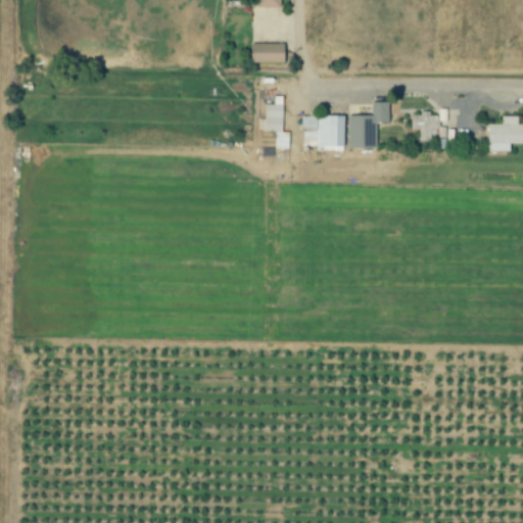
[(253,0),(254,8),(280,8),(280,0),(253,0)]
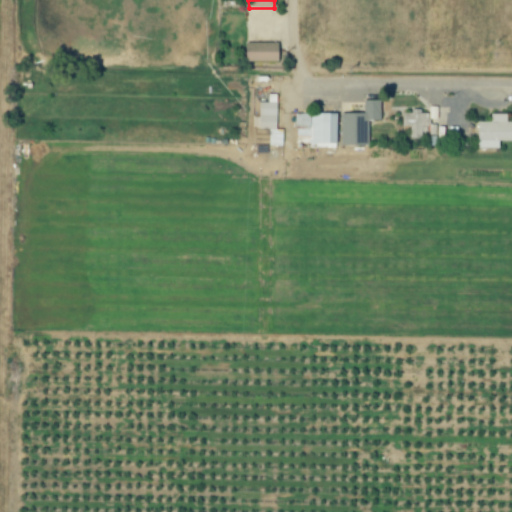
[(244,44),(245,62),(278,62),(277,43),(244,44)]
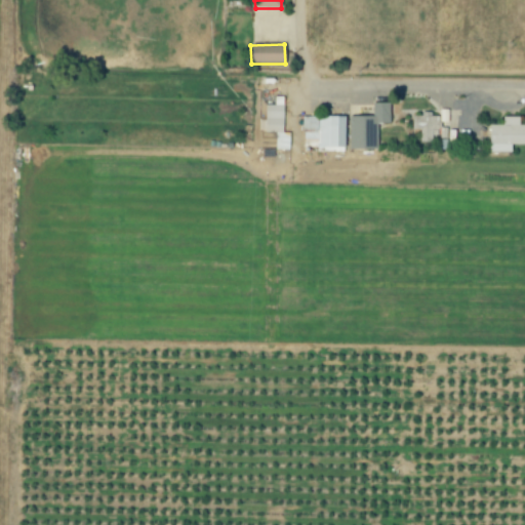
[(377,150),(376,124),(390,124),(389,104),(372,105),(373,117),(349,118),(350,151),(377,150)]
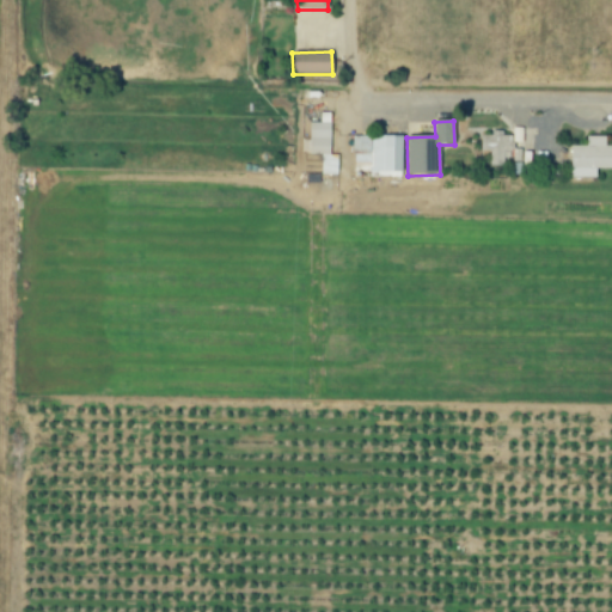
[(338,155),(330,155),(330,124),(310,123),(310,154),(323,155),(322,176),(337,176),(338,155)]
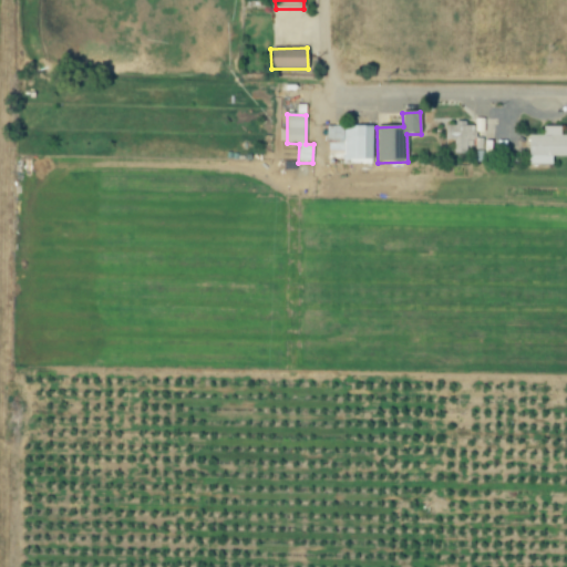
[(371,127),(329,126),(329,160),(371,161),(371,127)]
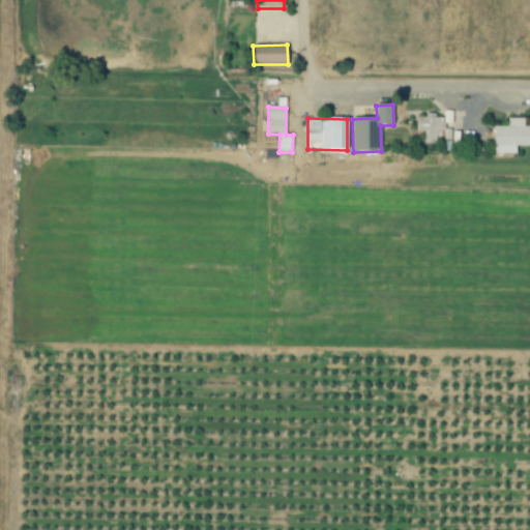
[(424,130),(424,145),(437,144),(437,131),(444,131),(444,118),(417,118),(418,130),(424,130)]
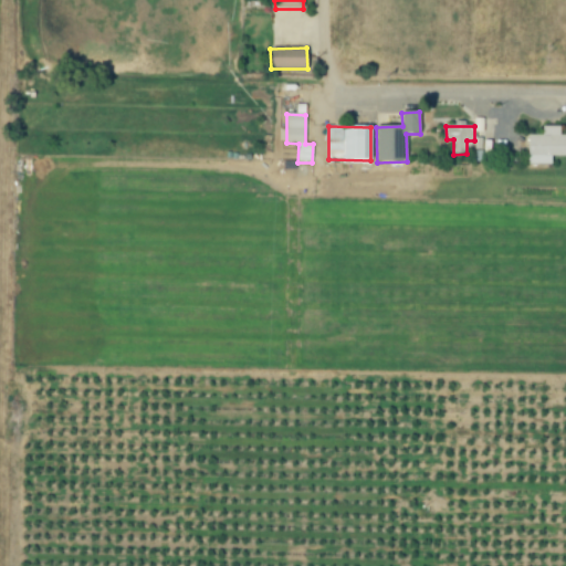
[(565,156),(565,135),(559,135),(559,127),(542,127),(543,136),(527,136),(527,165),(551,165),(551,157),(565,156)]
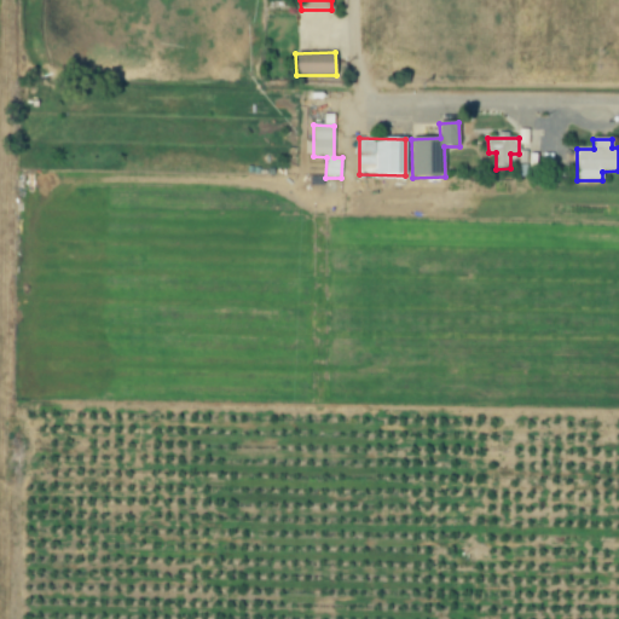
All buildings are outlined.
